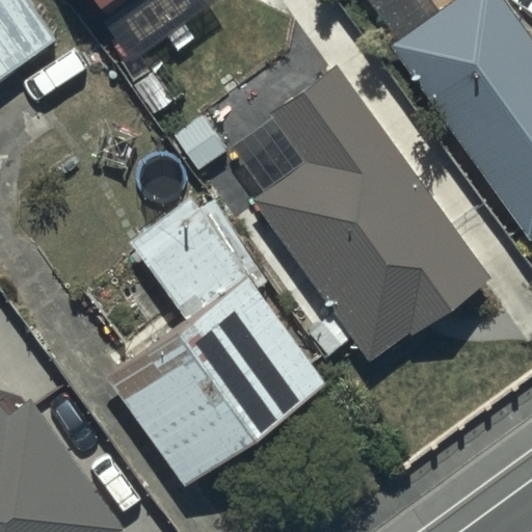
[(0,0),(0,78),(56,40),(45,23),(53,17),(44,3),(47,0),(0,0)]
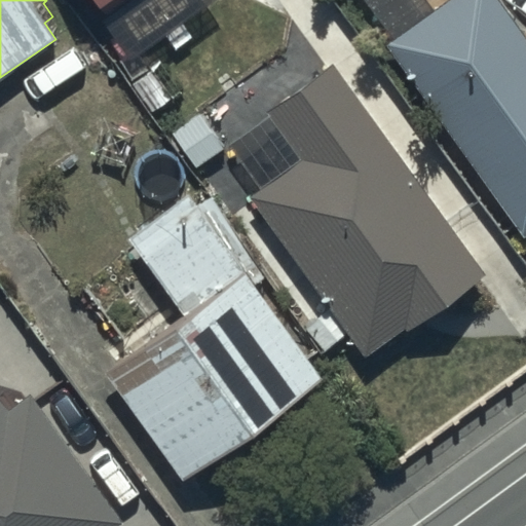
[(365,0),(395,45),(387,50),(525,239),(525,238),(525,37),(498,0),(365,0)]
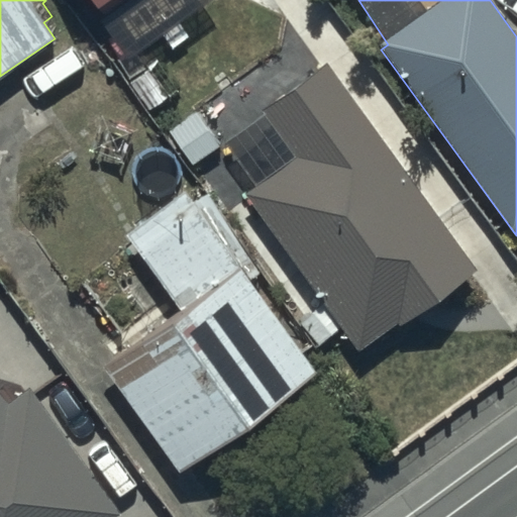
[(259,190),(226,212),(319,343),(341,327),(356,349),(395,322),(399,327),(477,272),(329,64),(225,142),(259,190)]
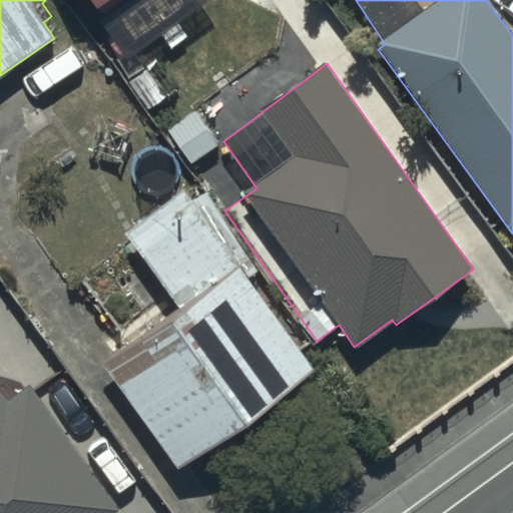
[(193,201),(183,187),(122,230),(178,311),(106,361),(181,468),(319,372),(298,343),(305,338),(204,194),(193,201)]
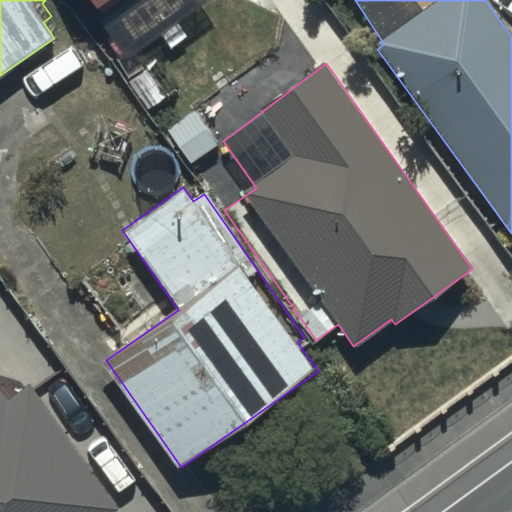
[(0,511),(120,511),(123,510),(31,385),(10,401),(0,387),(0,511)]
